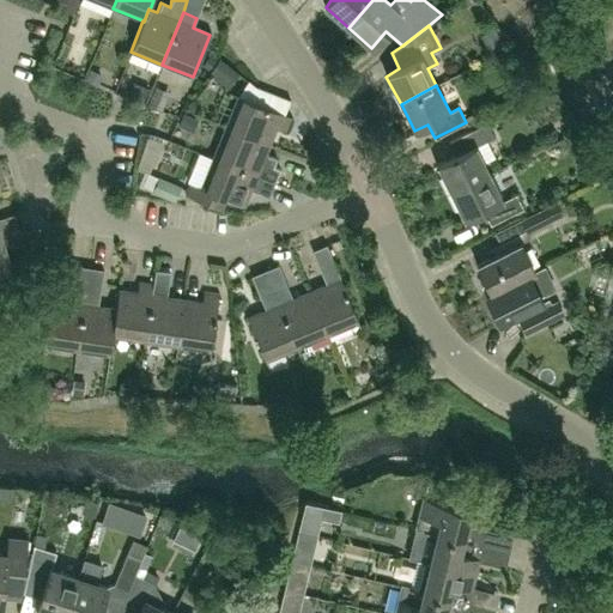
[(225,127),(268,145),(274,128),(284,133),(290,119),(237,96),(225,127)]
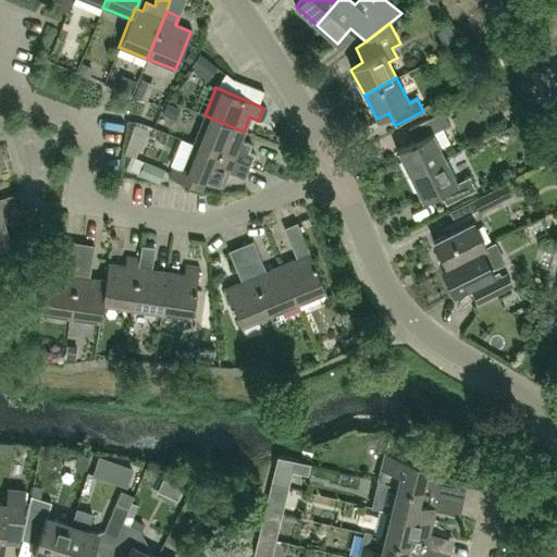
[(409,176),(445,158),(433,134),(448,125),(443,113),(409,131),(415,141),(396,151),(409,176)]
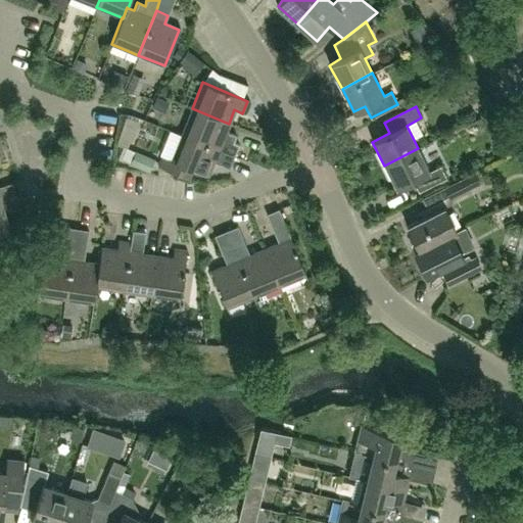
[(229,124),(192,108),(181,135),(234,156),(239,145),(233,143),(236,136),(226,132),(229,124)]
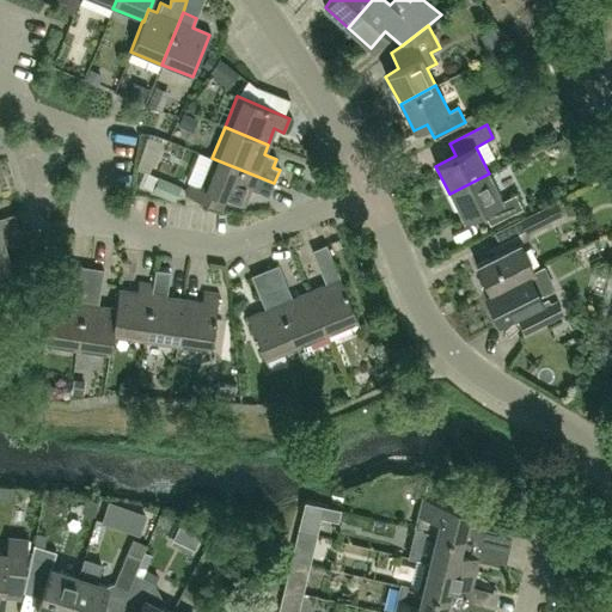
[(221,209),(225,200),(243,207),(250,189),(269,197),(274,183),(212,158),(200,188),(190,183),(185,195),(221,209)]
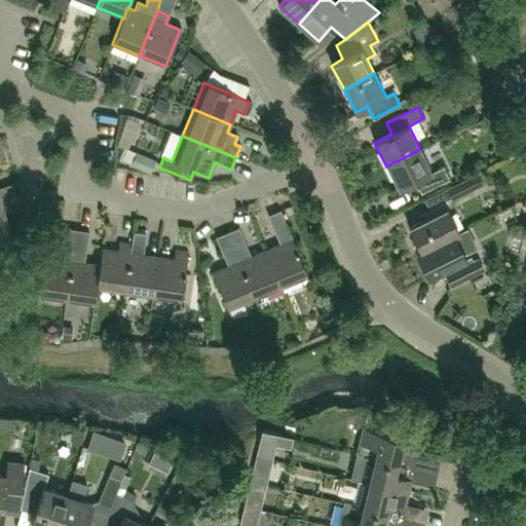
[(420,149),(386,166),(398,190),(415,183),(420,193),(448,180),(442,167),(431,174),(420,149)]
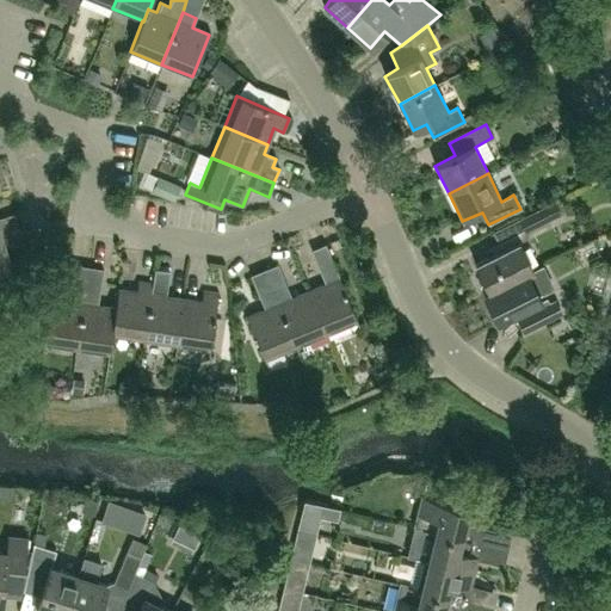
[(158,178),(153,191),(174,201),(179,186),(158,178)]
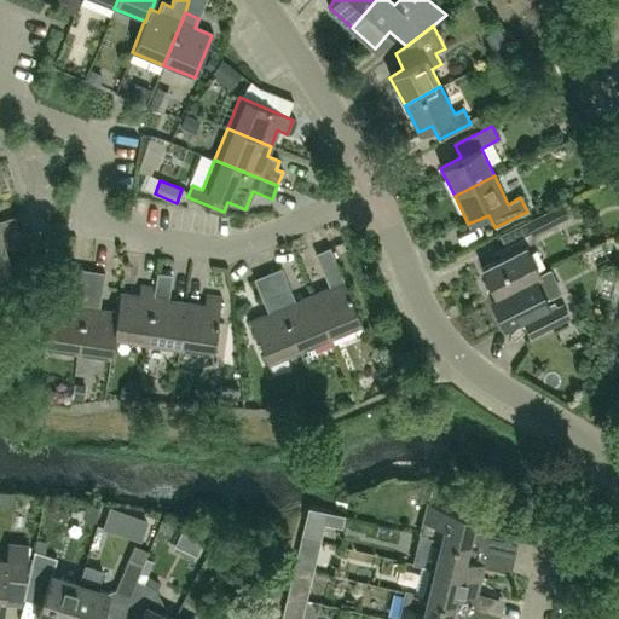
[(521,223),(531,243),(571,221),(561,203),(521,223)]
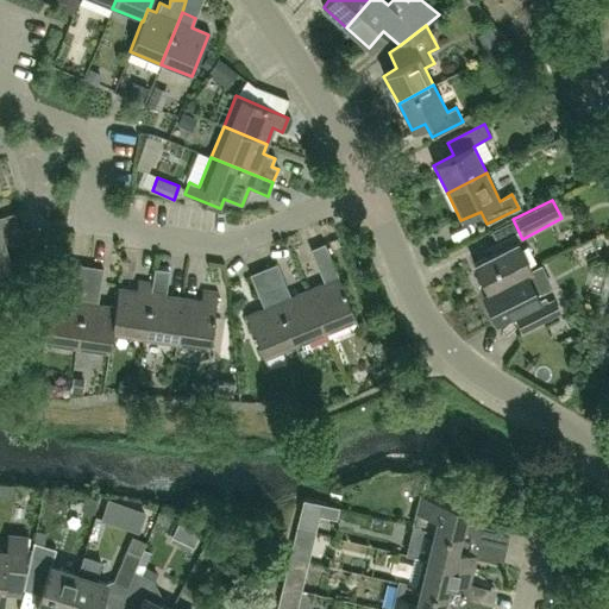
[(0,228),(18,224),(16,214),(0,218),(0,228)]
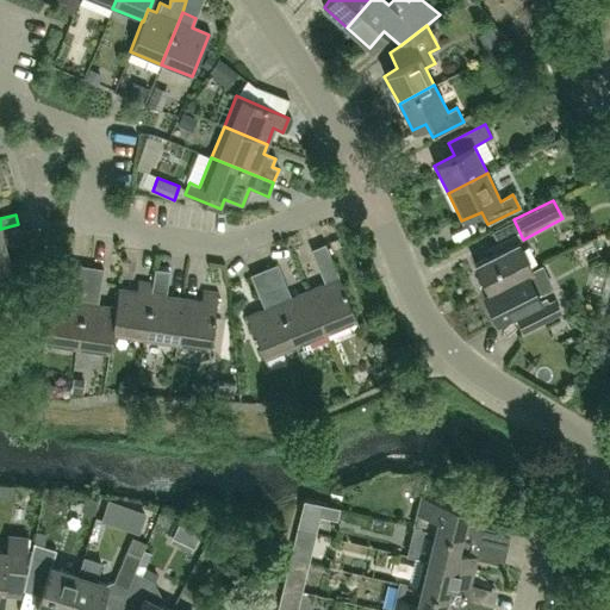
[(18,224),(0,229),(0,268),(11,266),(2,238),(20,234),(18,224)]
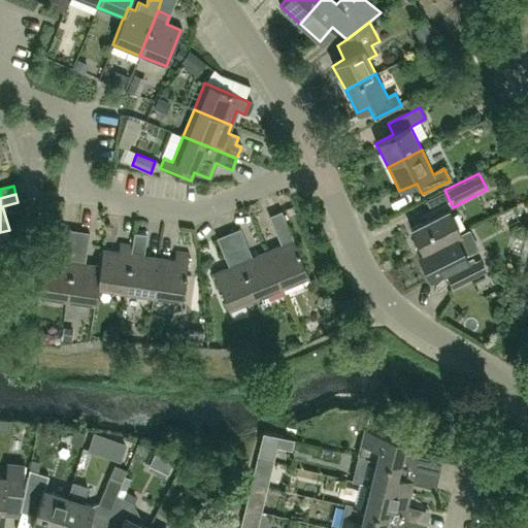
[(423,253),(460,233),(446,205),(423,217),(425,222),(410,229),(423,253)]
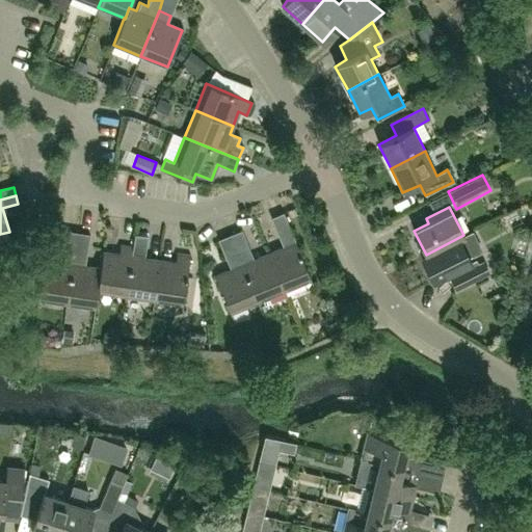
[(283,248),(269,254),(285,291),(311,280),(284,212),(271,217),(283,248)]
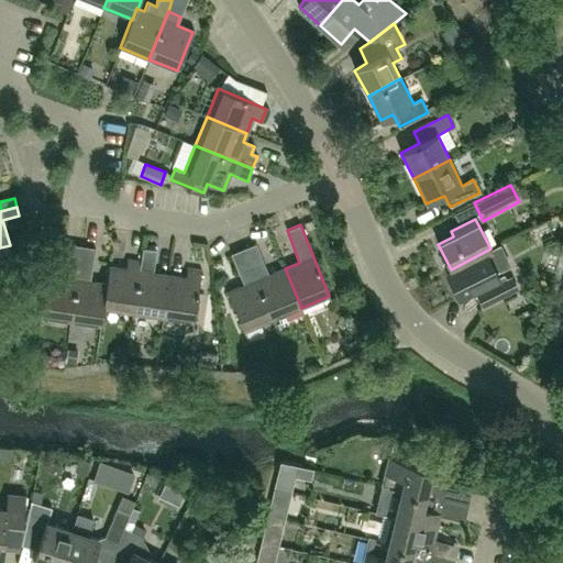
[(243,247),(273,319),(301,308),(285,268),(269,274),(256,243),(243,247)]
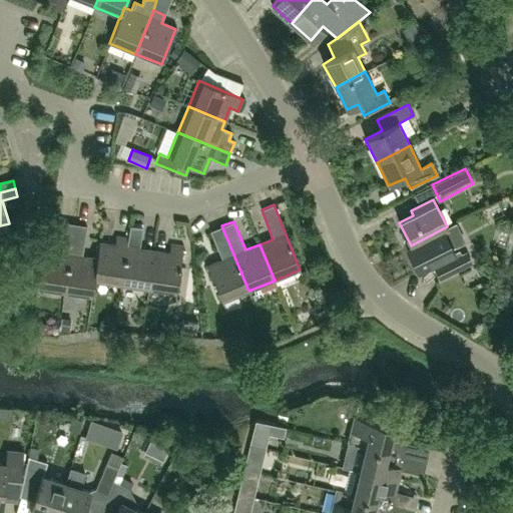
[(43,250),(39,276),(37,290),(64,294),(75,224),(63,222),(58,253),(43,250)]
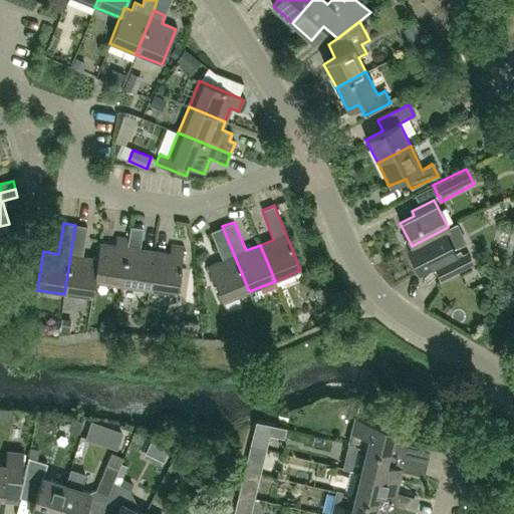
[(433,264),(441,280),(472,264),(466,253),(458,257),(452,246),(454,245),(454,246),(464,241),(455,223),(448,227),(412,246),(408,248),(419,271),(433,264)]
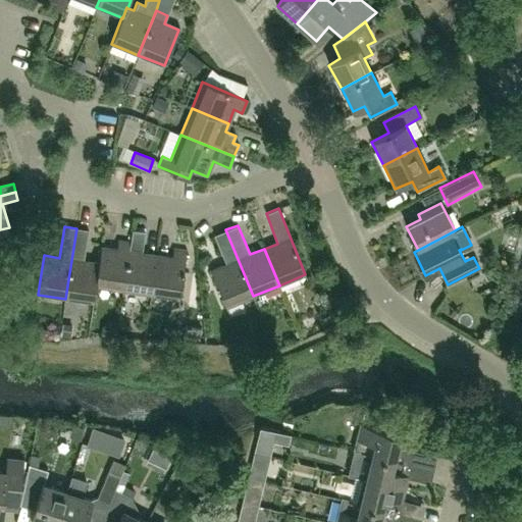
[(76,228),(65,299),(93,303),(96,286),(95,286),(99,263),(85,261),(89,230),(76,228)]
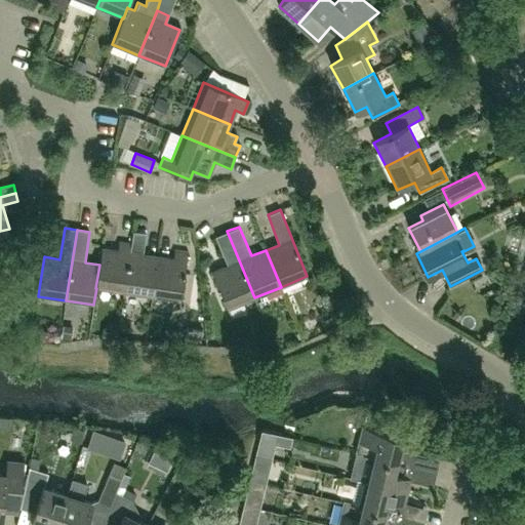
[(228,309),(254,297),(227,231),(215,236),(227,266),(213,272),(228,309)]
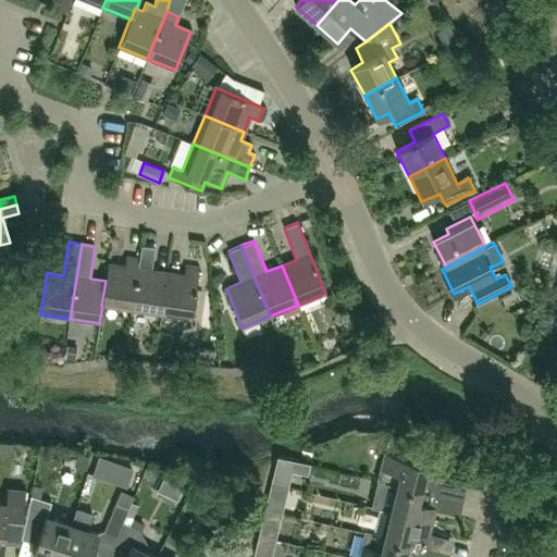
[(139,259),(132,310),(161,314),(166,273),(151,270),(152,261),(155,248),(141,246),(139,259)]
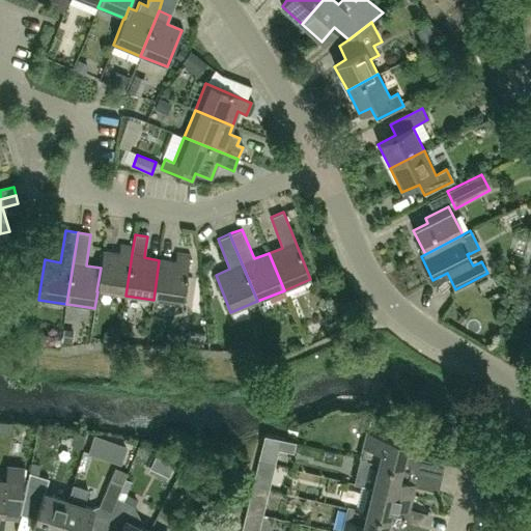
[(126,296),(133,247),(120,245),(118,253),(103,251),(101,268),(96,291),(98,291),(126,296)]
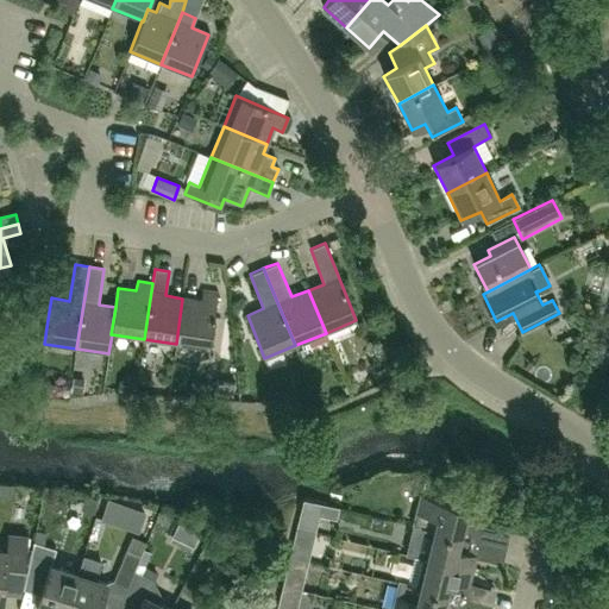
[(182,299),(176,344),(209,349),(218,294),(202,290),(201,301),(182,299)]
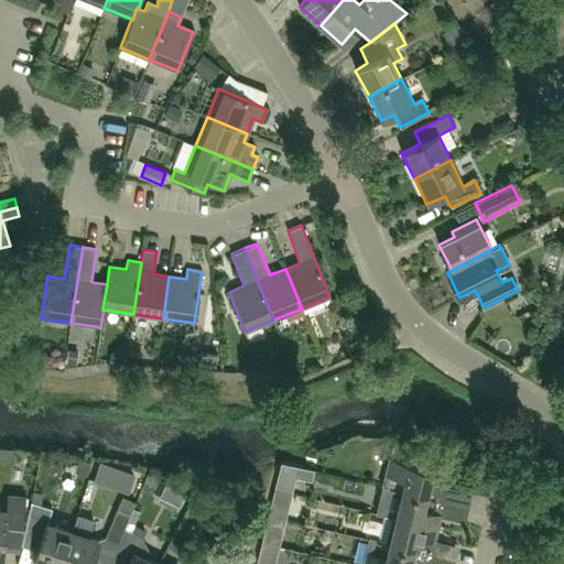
[(390,459),(402,463),(404,454),(392,452),(390,459)]
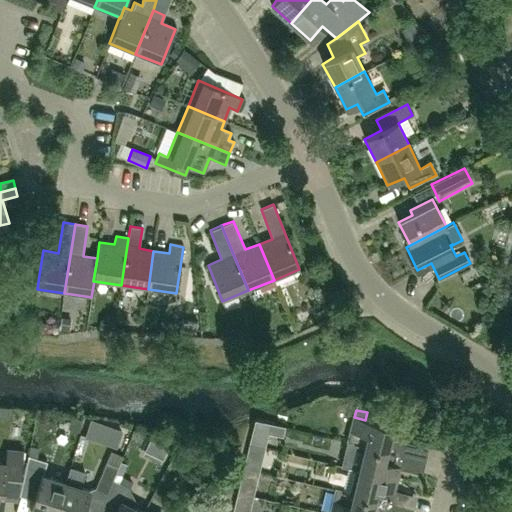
[(354,417),(347,443),(364,447),(393,454),(395,446),(388,444),(392,427),(354,417)]
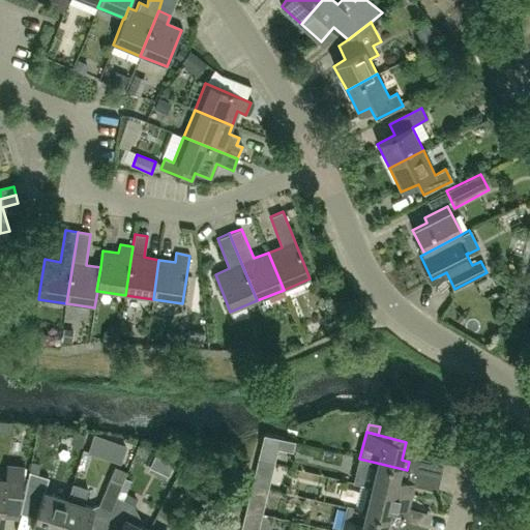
[(417,472),(419,464),(409,462),(407,470),(377,463),(359,459),(353,483),(360,484),(371,488),(411,497),(414,484),(417,472)]
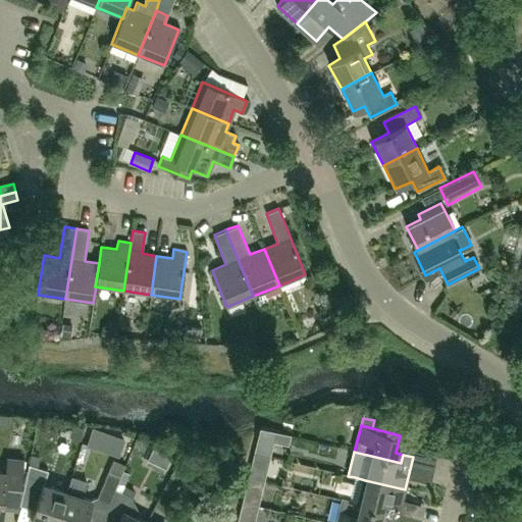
[(0,516),(1,516),(2,508),(15,509),(21,460),(7,459),(5,473),(0,472),(0,516)]
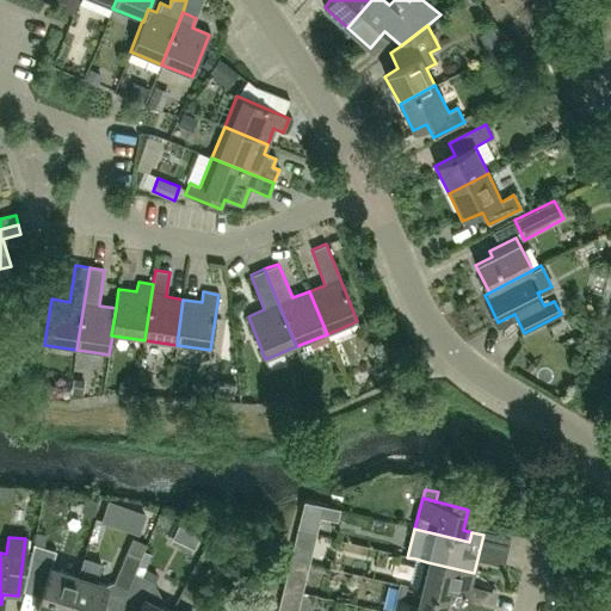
[(32,544),(26,575),(45,582),(36,610),(66,610),(78,576),(50,568),(55,551),(32,544)]
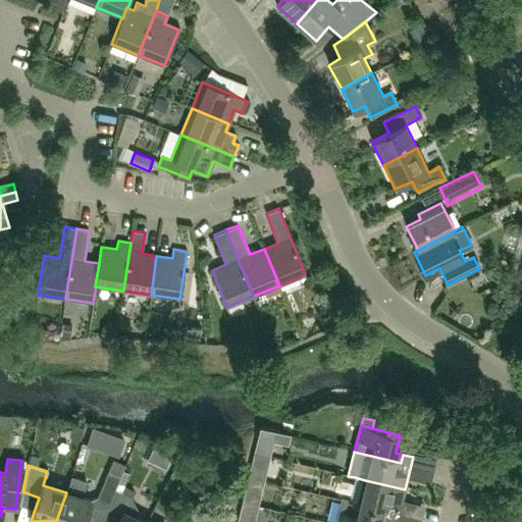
[(251,469),(249,477),(260,479),(262,471),(251,469)]
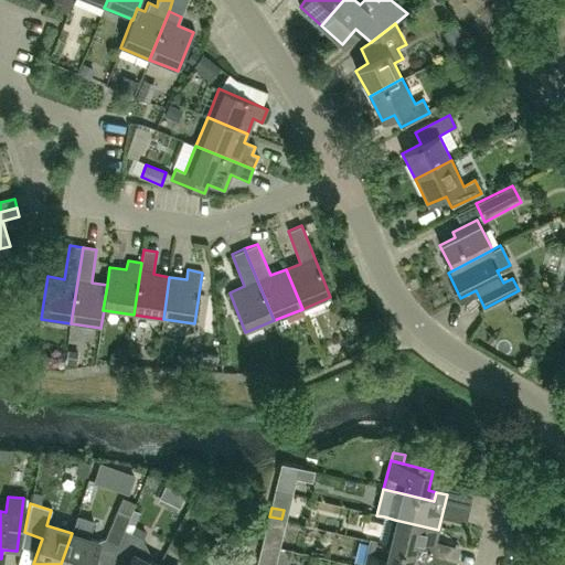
[(117,543),(124,529),(129,515),(117,510),(104,537),(117,543)]
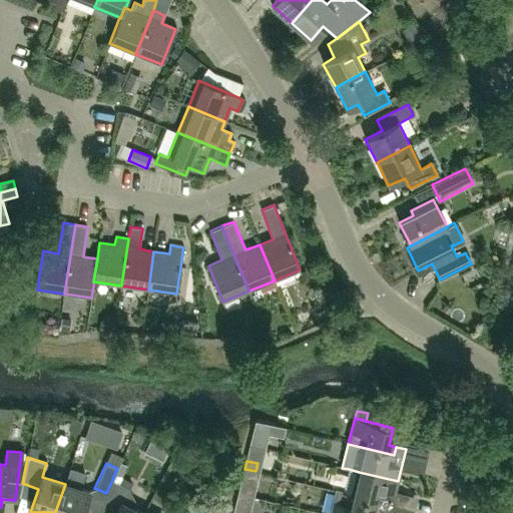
[(65,484),(55,512),(82,512),(89,492),(79,489),(84,473),(70,468),(65,484)]
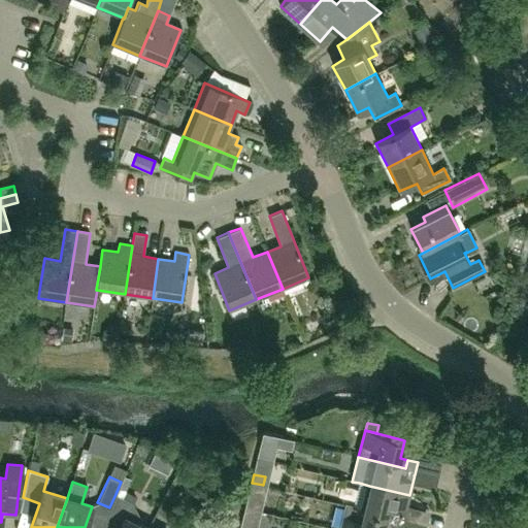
[(266,486),(263,485),(252,483),(249,495),(263,499),(266,486)]
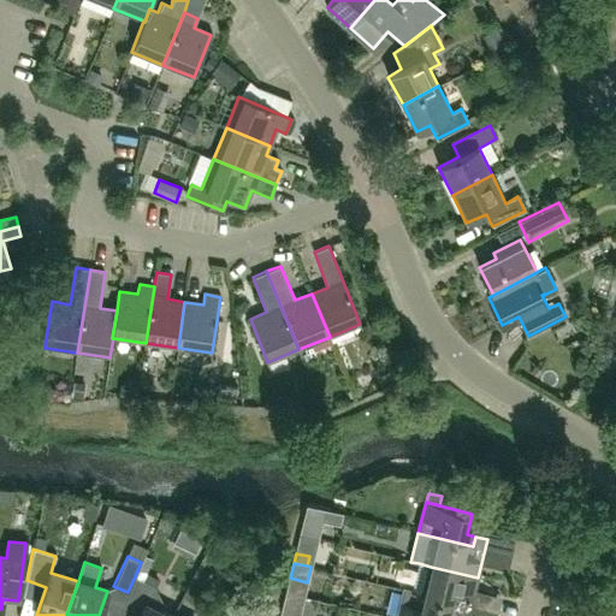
[(419,563),(412,592),(458,603),(456,612),(468,615),(478,578),(431,567),(419,563)]
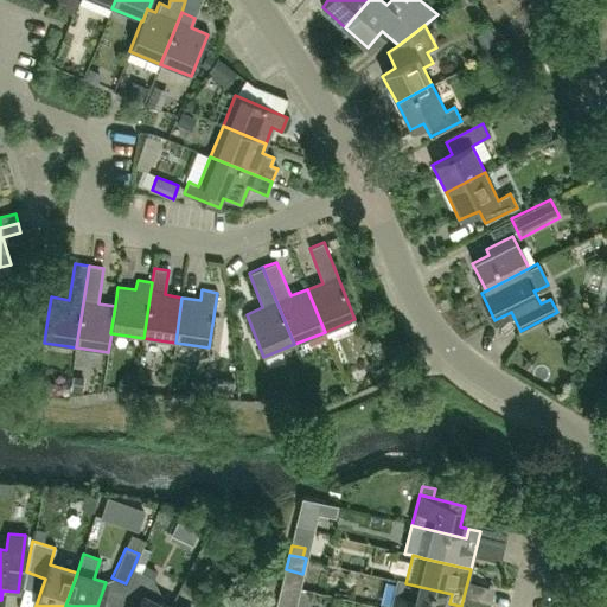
[(135,606),(168,606),(170,606),(157,600),(159,594),(149,576),(133,568),(126,583),(120,598),(136,606),(135,606)]
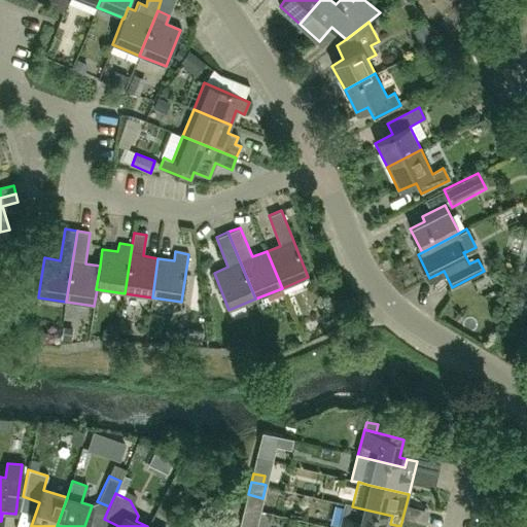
[(390,524),(392,516),(352,506),(345,504),(340,526),(382,526),(383,523),(390,524)]
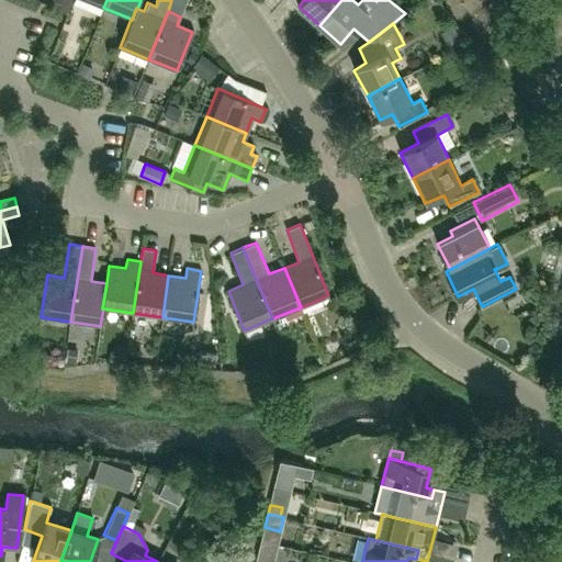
[(278,543),(262,540),(260,547),(276,550),(278,543)]
